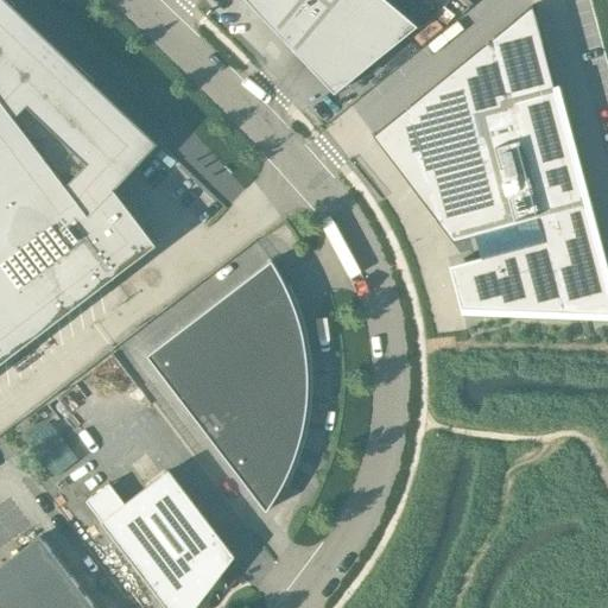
[(0,0),(0,361),(156,244),(114,188),(158,141),(8,0),(0,0)]
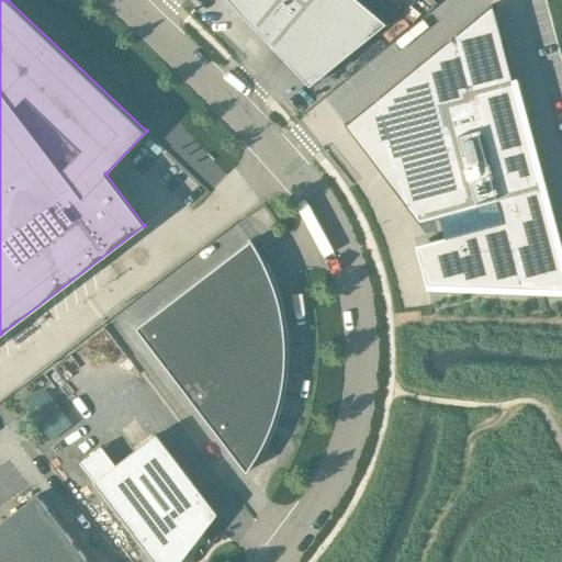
[(358,0),(227,0),(308,86),(385,23),(358,0)]
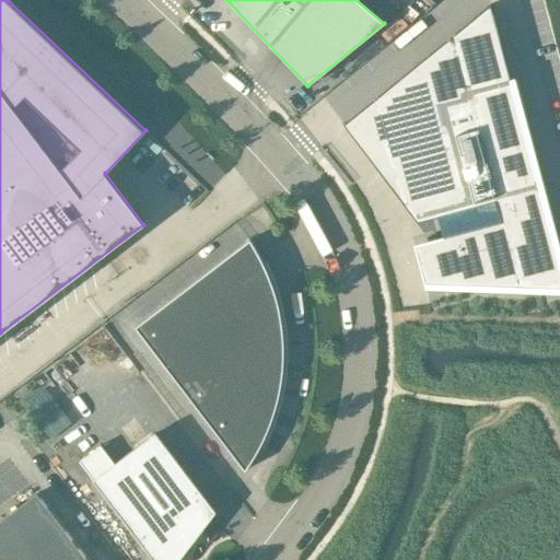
[(422,103),(343,124),(417,221),(438,216),(443,236),(413,244),(427,283),(471,284),(559,288),(559,266),(490,4),(412,67),(422,103)]
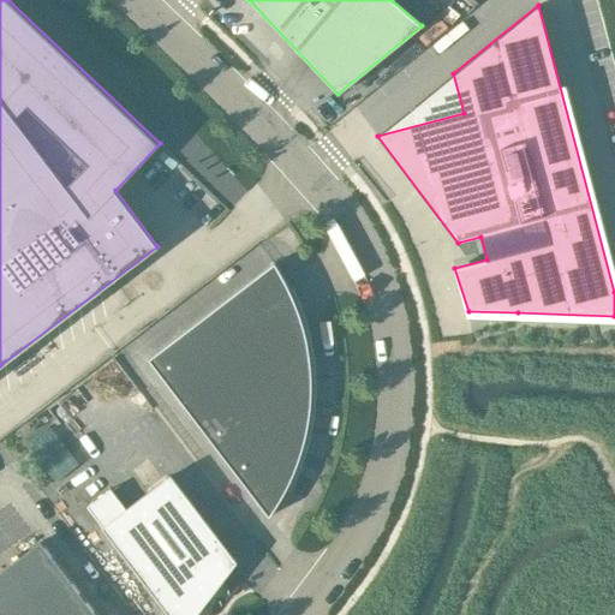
[(148,358),(269,517),(280,500),(290,483),(297,465),(303,446),(308,427),(310,407),(311,387),(310,368),(308,348),(304,329),(298,310),(296,311),(285,297),(286,296),(285,293),(290,290),(274,261),(148,358)]
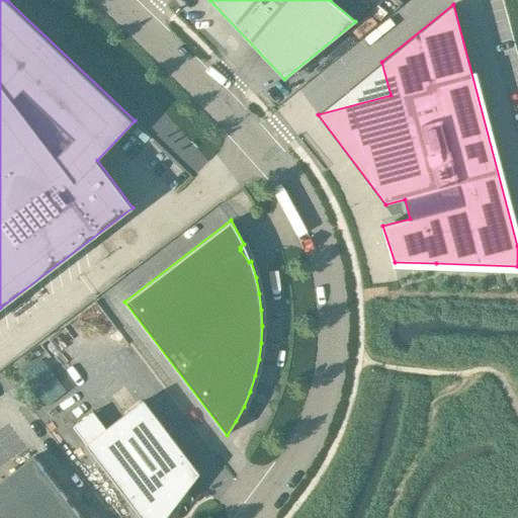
[(144,400),(86,443),(142,517),(164,517),(199,472),(144,400)]
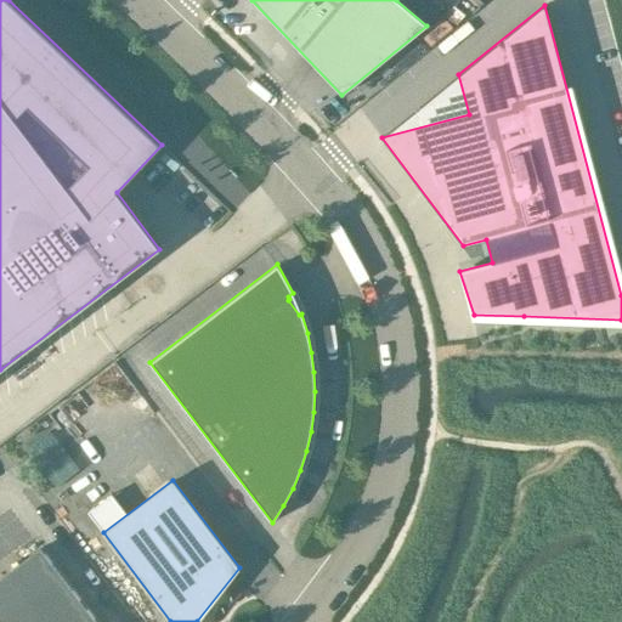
[(97,621),(40,548),(0,578),(0,621),(97,621)]
